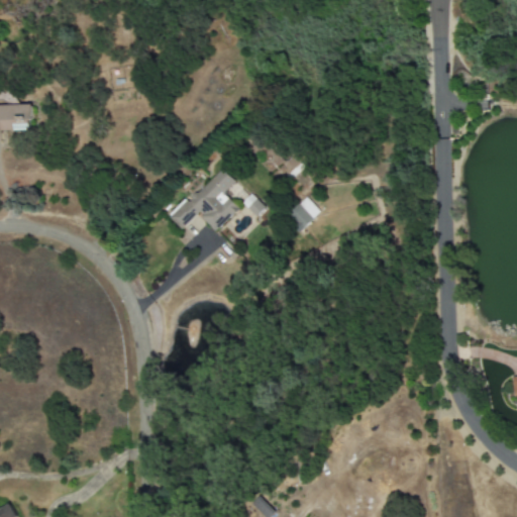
[(0,141),(2,141),(2,131),(32,130),(32,105),(0,105),(0,141)]
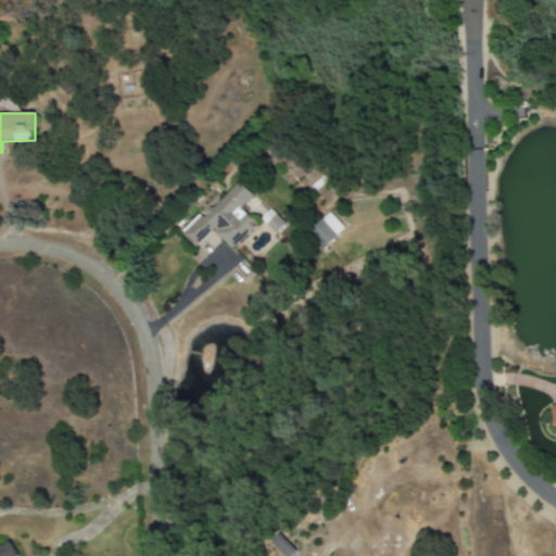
[(231,250),(256,225),(240,209),(253,197),(238,181),(184,235),(196,247),(212,230),(231,250)]
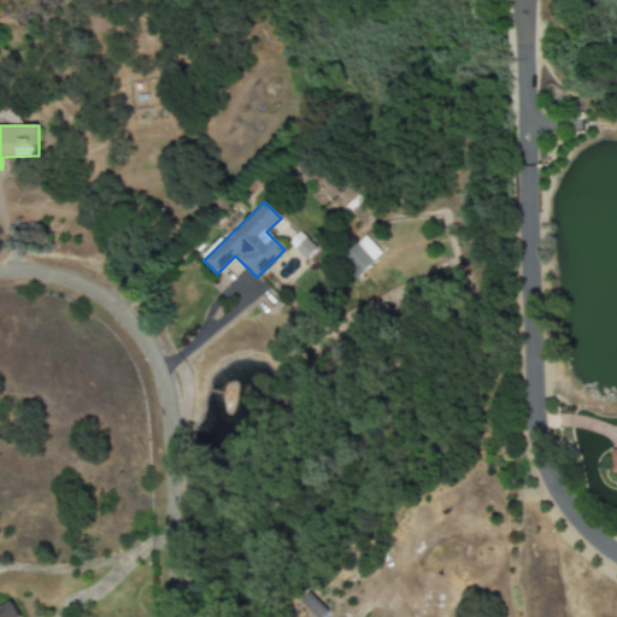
[(306,260),(317,248),(299,233),(288,244),(306,260)]
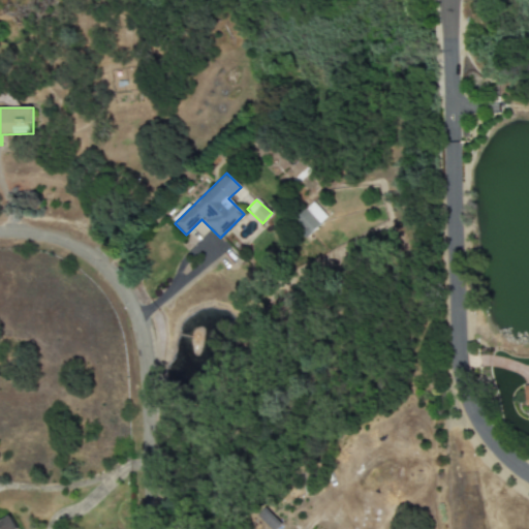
[(328,218),(312,203),(292,221),(307,237),(328,218)]
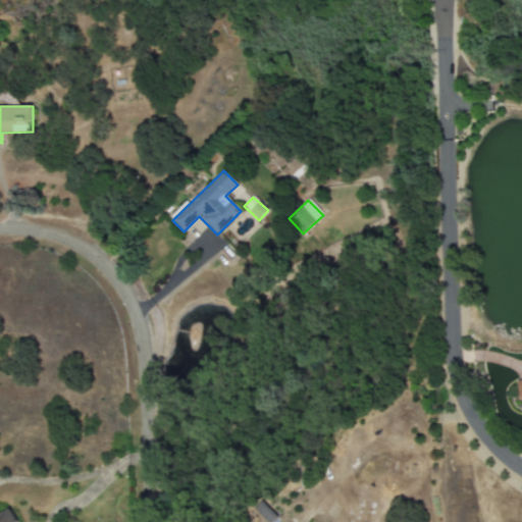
[(255,509),(266,521),(268,521),(274,517),(261,503),(255,509)]
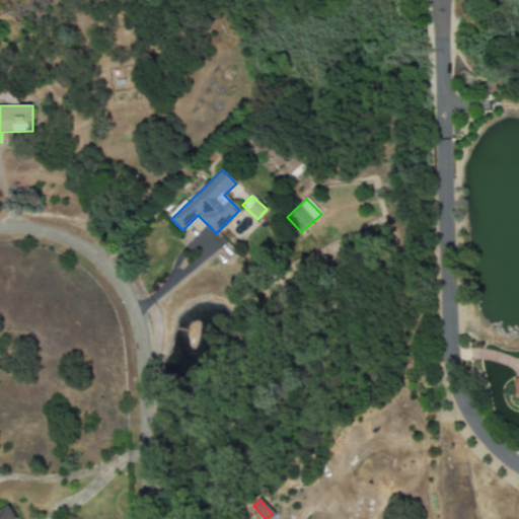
[(0,518),(16,518),(11,508),(0,512),(0,518)]
